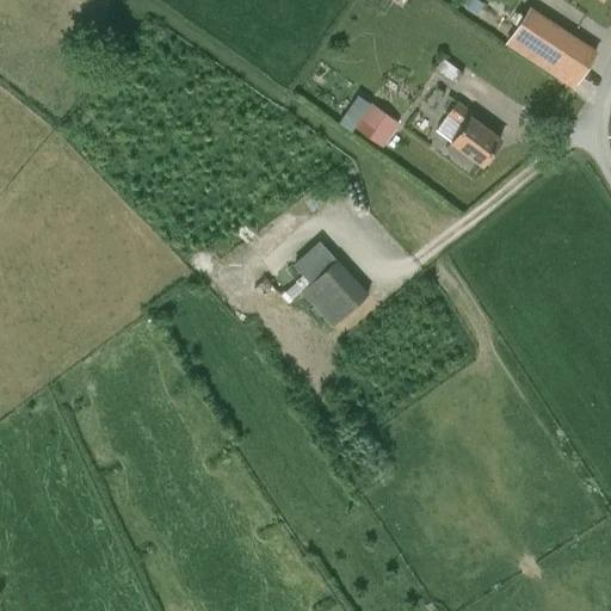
[(575,82),(596,51),(530,10),(511,39),(575,82)]
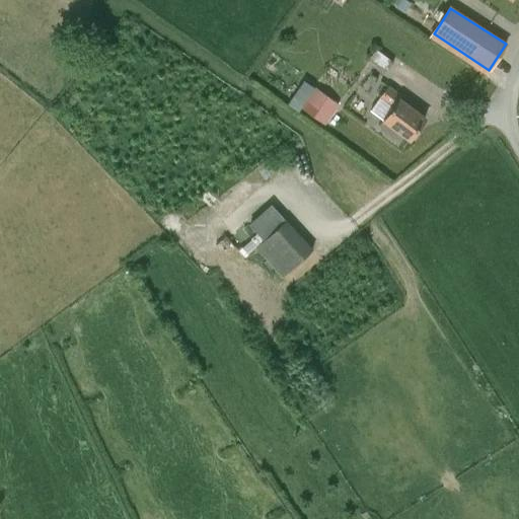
[(393,63),(376,50),(370,58),(387,71),(393,63)]
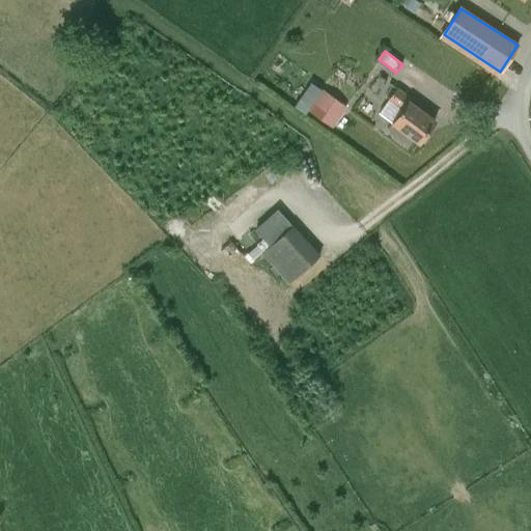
[(412,98),(397,87),(378,113),(418,143),(436,120),(409,101),(412,98)]
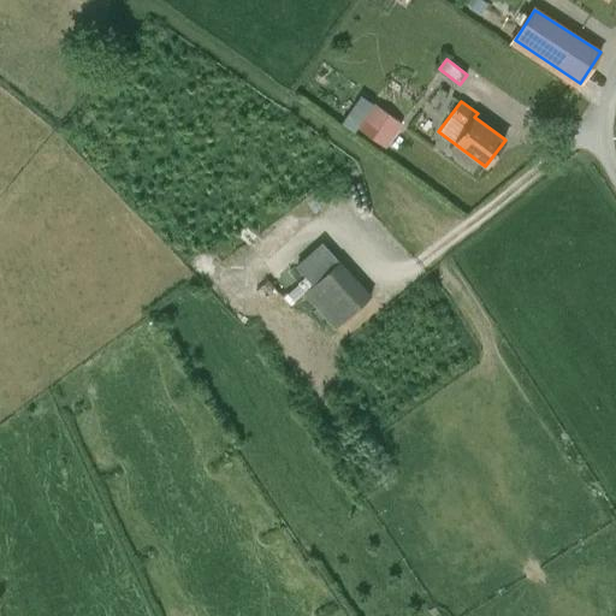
[(374,102),(357,128),(386,148),(403,123),(374,102)]
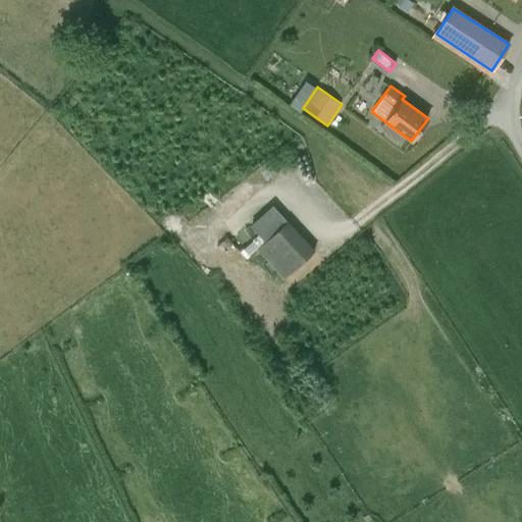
[(315,250),(288,220),(257,249),(283,278),(315,250)]
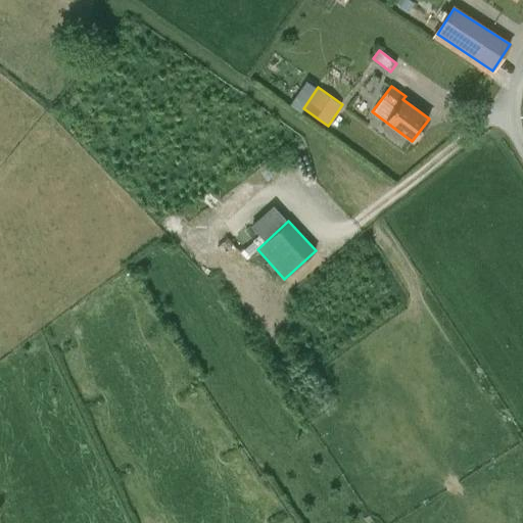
All buildings are outlined.
